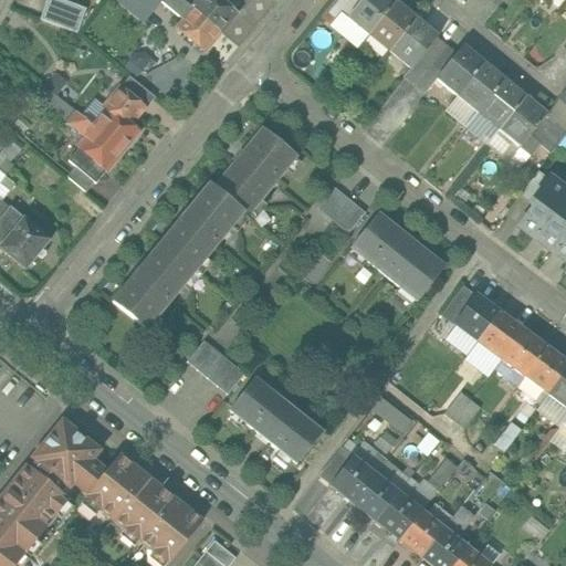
[(67,0),(48,0),(41,19),(79,32),(87,7),(67,0)]
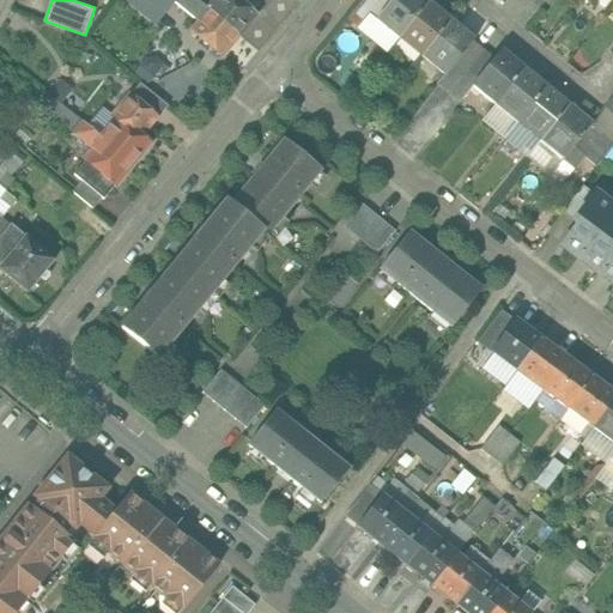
[(206,8),(195,0),(183,0),(178,6),(196,20),(206,8)]
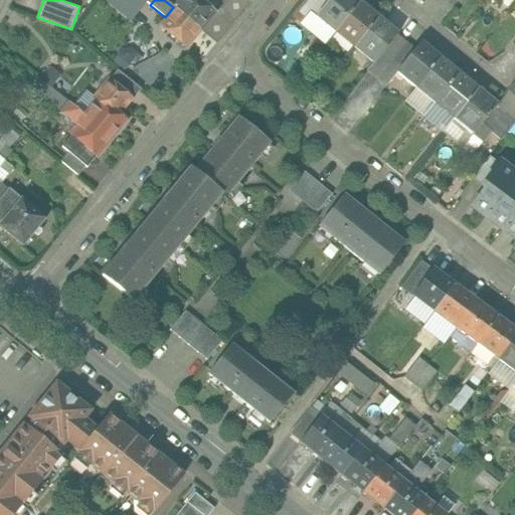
[(178,0),(173,7),(201,30),(215,13),(206,6),(211,0),(178,0)]
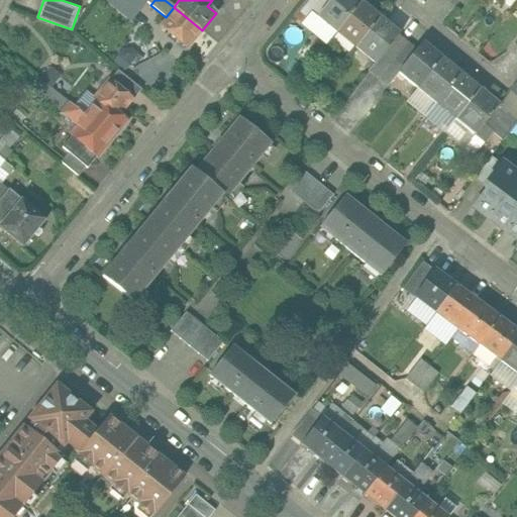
[(359,0),(331,0),(318,17),(337,33),(363,2),(359,0)]
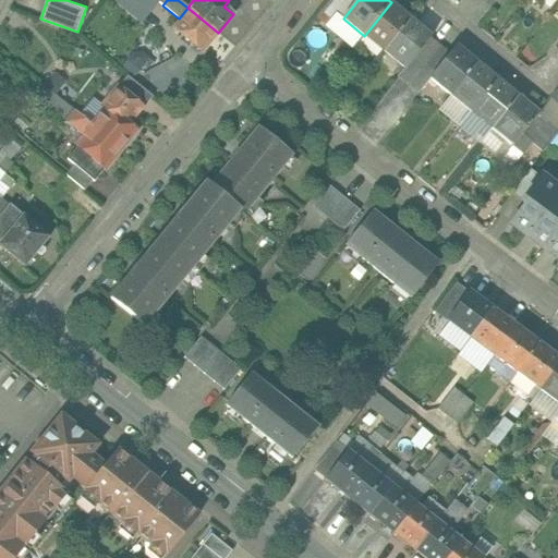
[(391,2),(364,36),(385,52),(412,19),(391,2)]
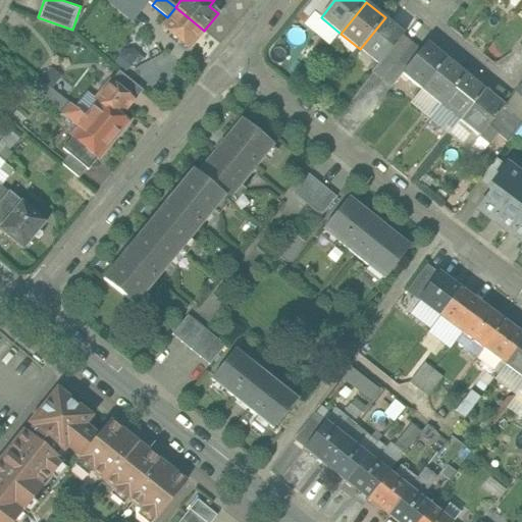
[(204,31),(175,7),(167,17),(169,19),(164,27),(171,33),(170,34),(180,42),(181,41),(190,48),(204,31)]
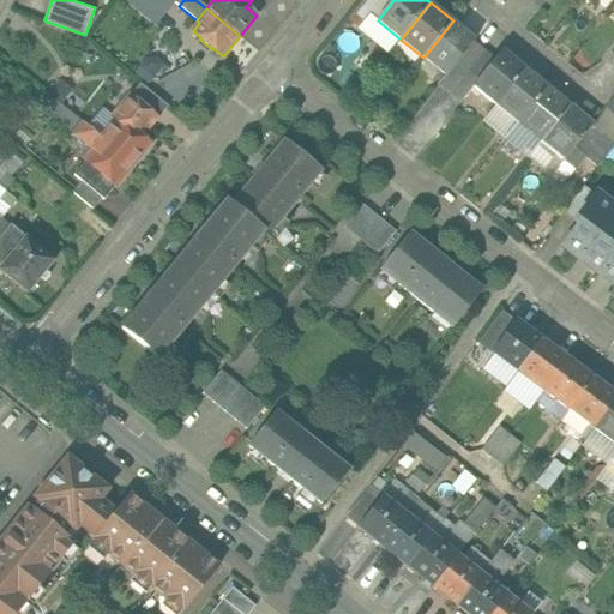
[(476,40),(453,20),(423,58),(446,77),(457,62),(475,42),(476,40)]
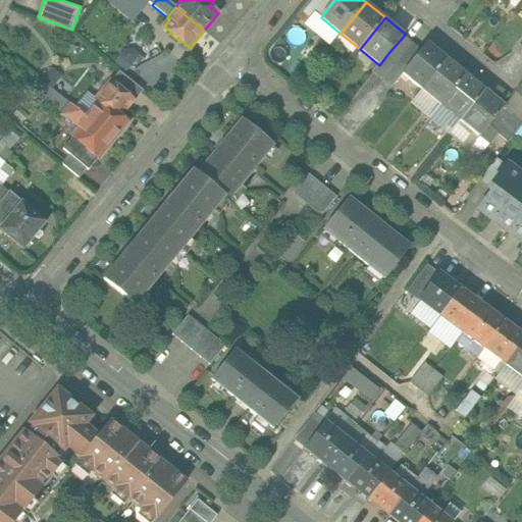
[(404,36),(388,53),(398,60),(412,43),(404,36)]
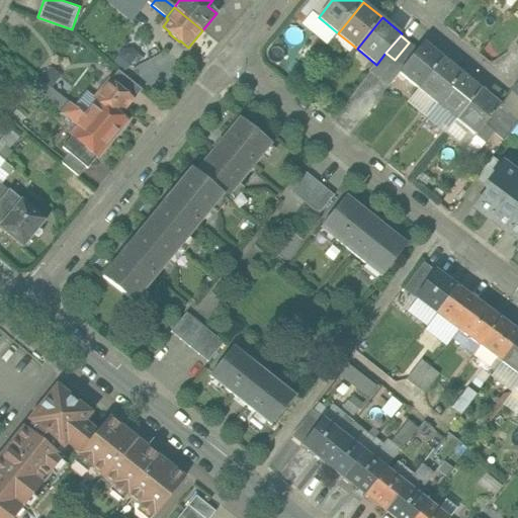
[(404,68),(399,73),(419,89),(444,58),(425,41),(418,50),(404,68)]
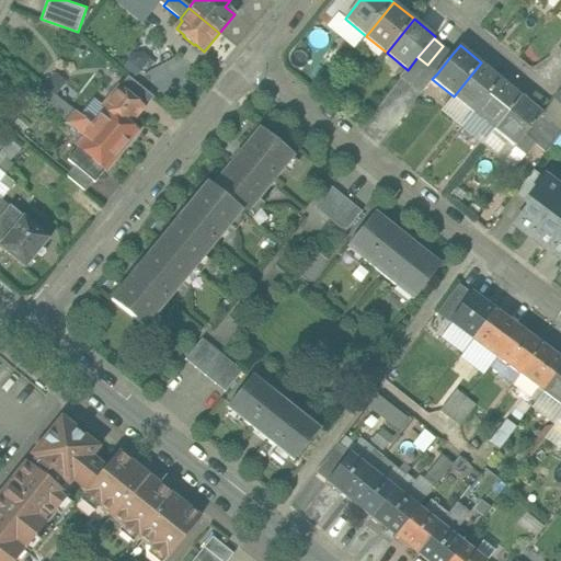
[(443,46),(427,65),(437,73),(453,54),(443,46)]
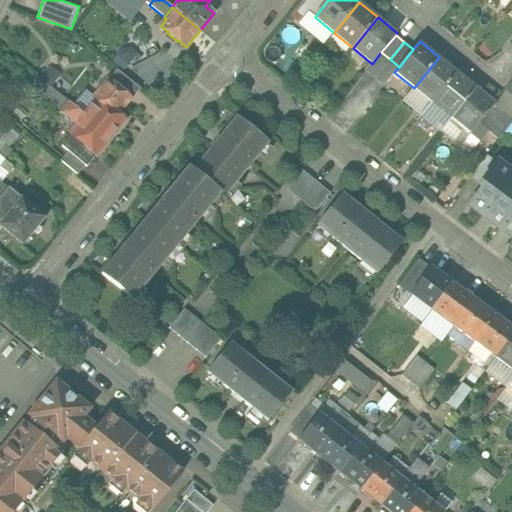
[(372,64),(366,71),(374,78),(390,59),(381,52),(372,64)]
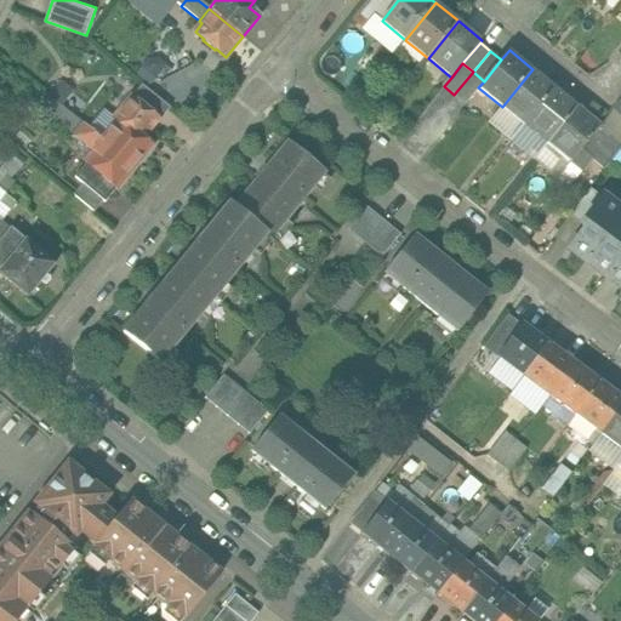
[(533,69),(502,107),(524,125),(556,87),(533,69)]
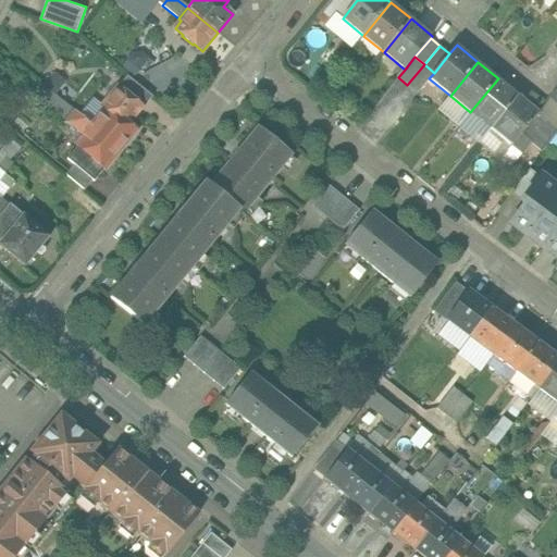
[(424,64),(407,85),(417,93),(429,78),(434,73),(424,64)]
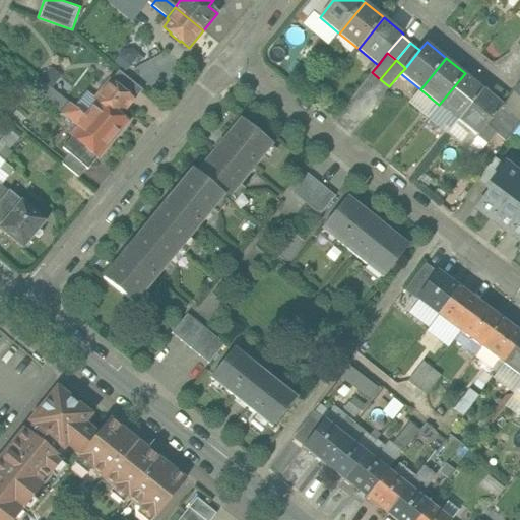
[(142,90),(119,71),(110,82),(132,100),(133,102),(142,90)]
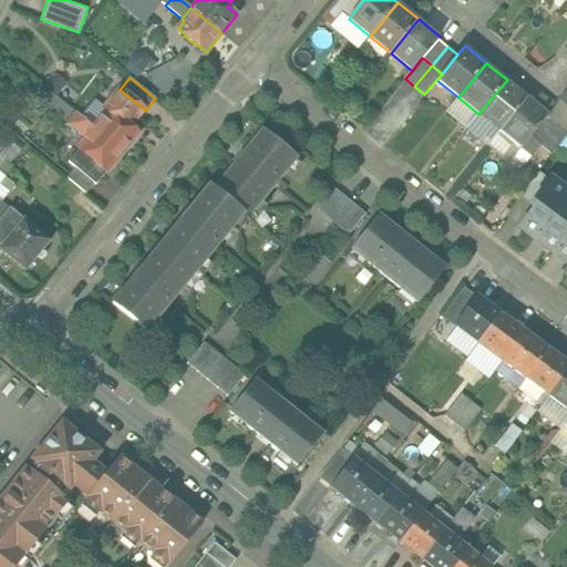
[(507,80),(478,114),(500,131),(527,98),(507,80)]
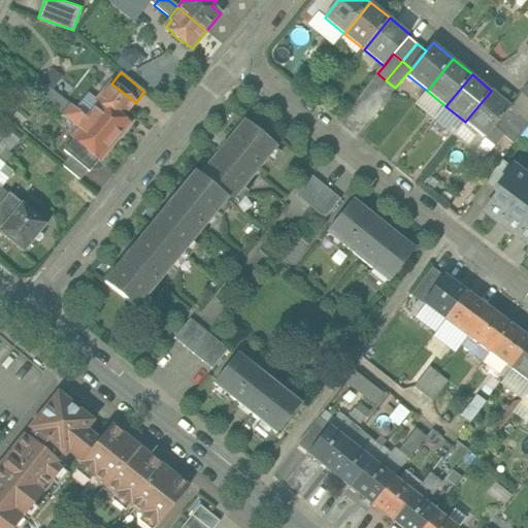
[(71,106),(42,83),(35,92),(64,116),(71,106)]
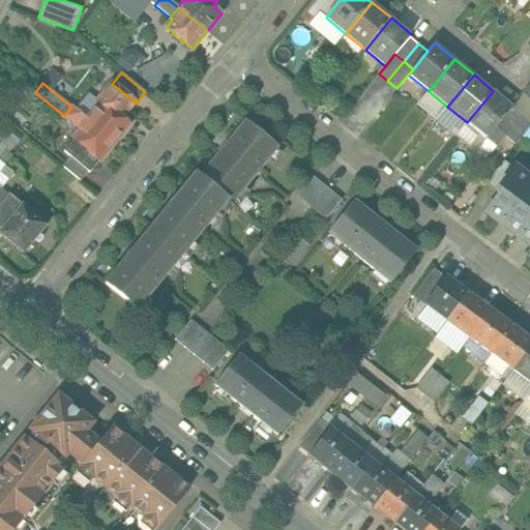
[(135,101),(112,84),(97,100),(102,105),(97,111),(95,110),(87,119),(115,142),(129,124),(121,118),(135,101)]
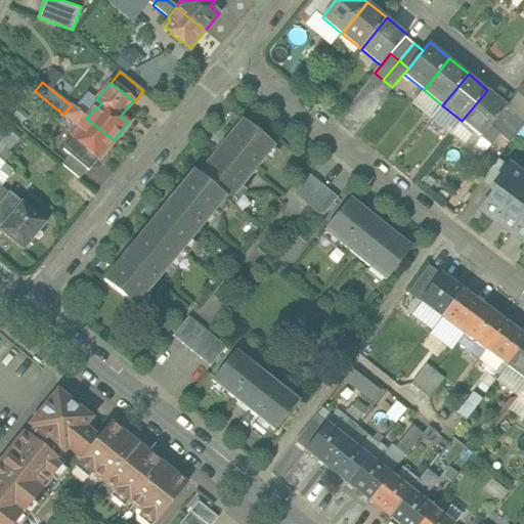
[(508,106),(487,90),(462,121),(481,137),(490,126),(506,107),(508,106)]
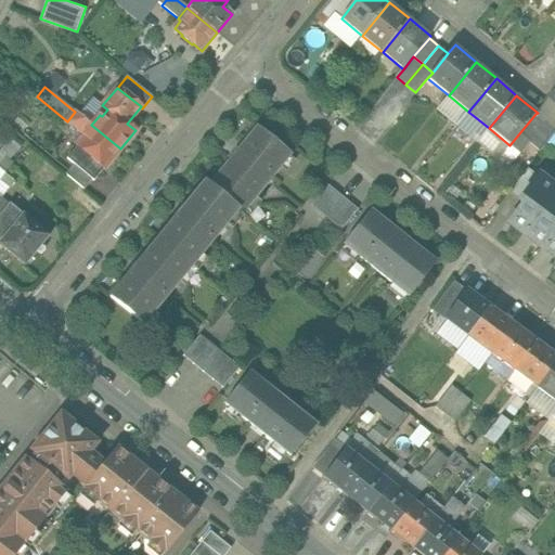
[(91,125),(75,112),(67,121),(66,121),(82,136),(91,125)]
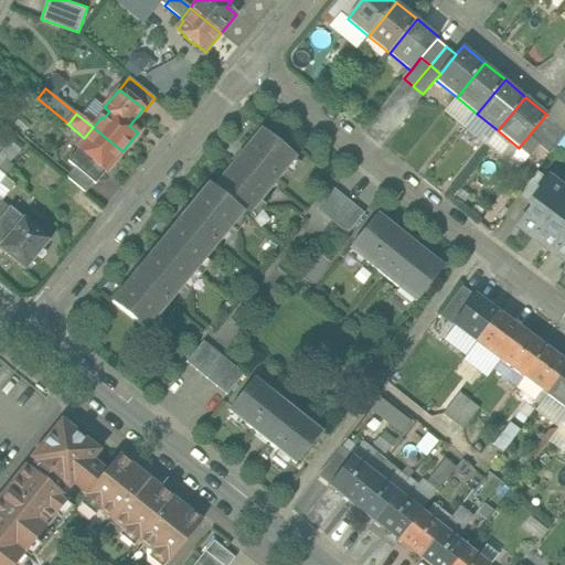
[(545,116),(529,136),(539,145),(555,124),(545,116)]
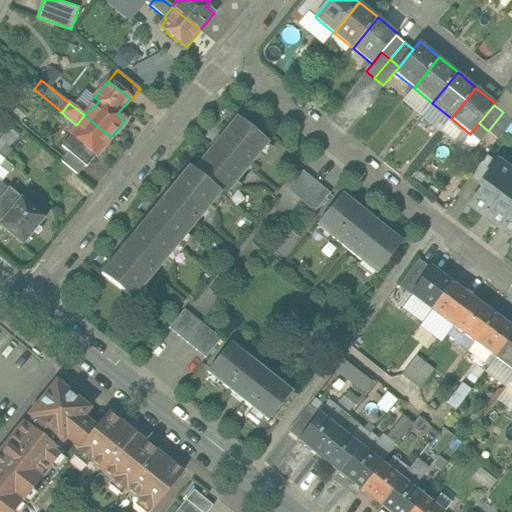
[(511,118),(503,112),(488,131),(498,140),(511,120),(511,118)]
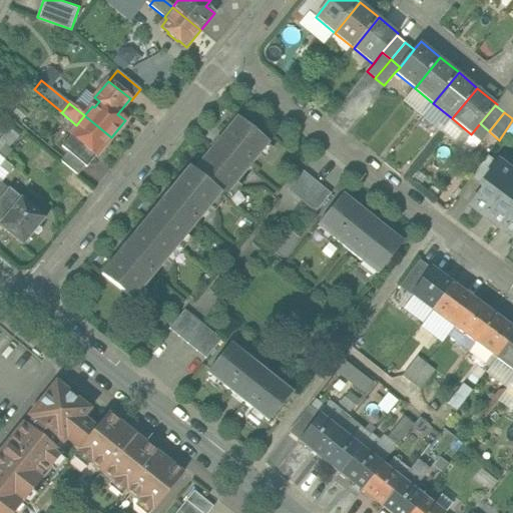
[(111,137),(84,115),(76,125),(78,126),(62,146),(85,166),(87,167),(111,137)]
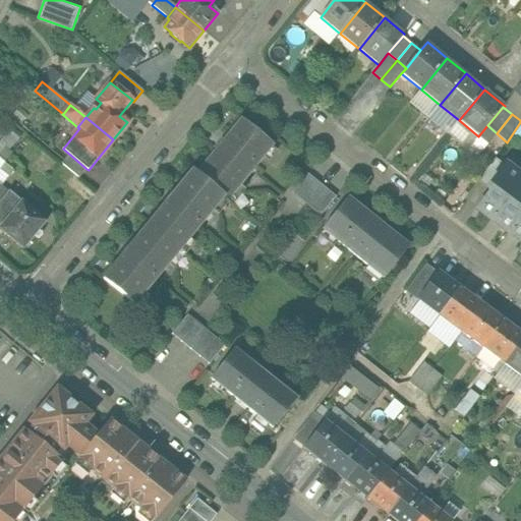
[(241,120),(196,174),(224,196),(228,199),(272,146),(241,120)]
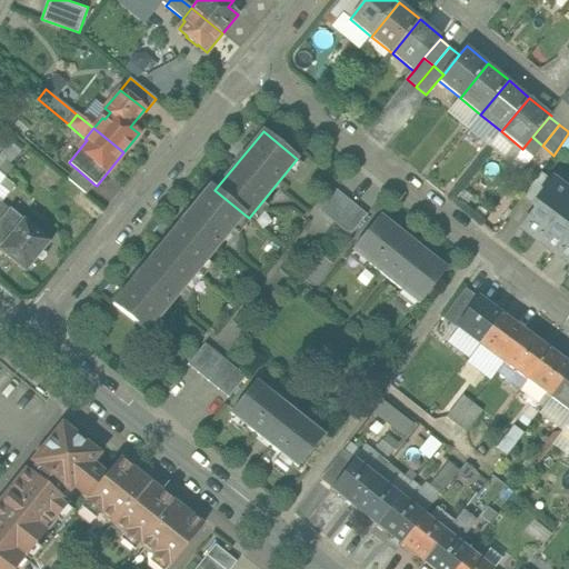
[(95,185),(76,169),(68,179),(87,195),(95,185)]
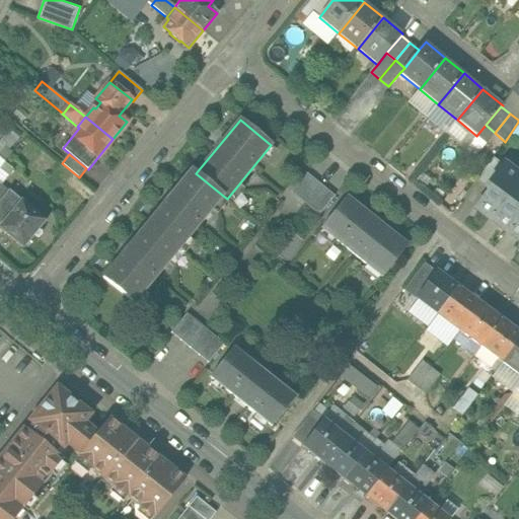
[(488,218),(518,176),(518,171),(503,160),(470,205),(488,218)]
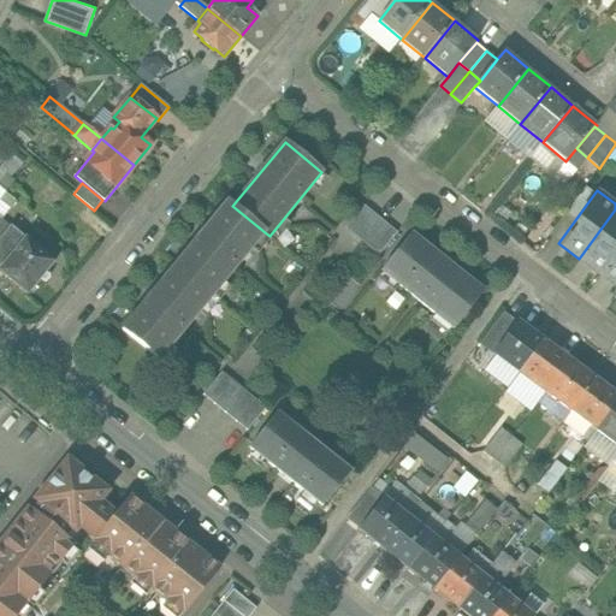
[(176,266),(211,297),(265,232),(232,206),(229,202),(176,266)]
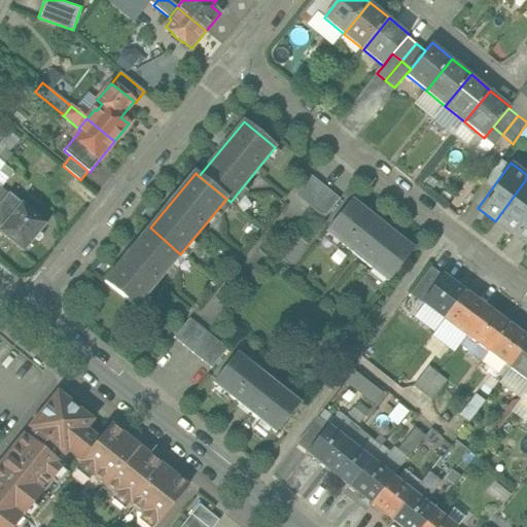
[(340,200),(311,176),(295,196),(324,218),(340,200)]
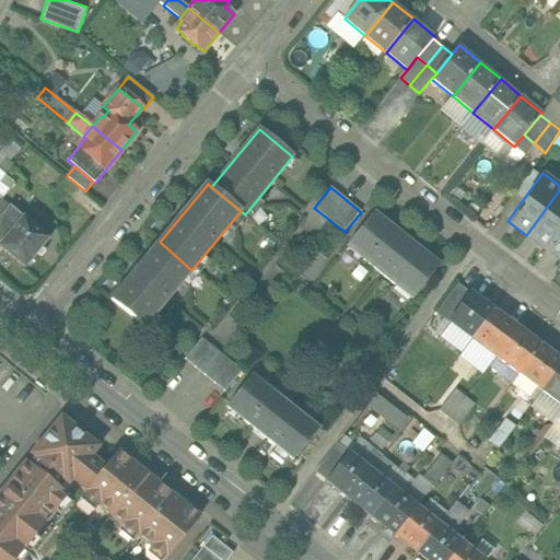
[(559,190),(526,235),(546,251),(559,231),(559,190)]
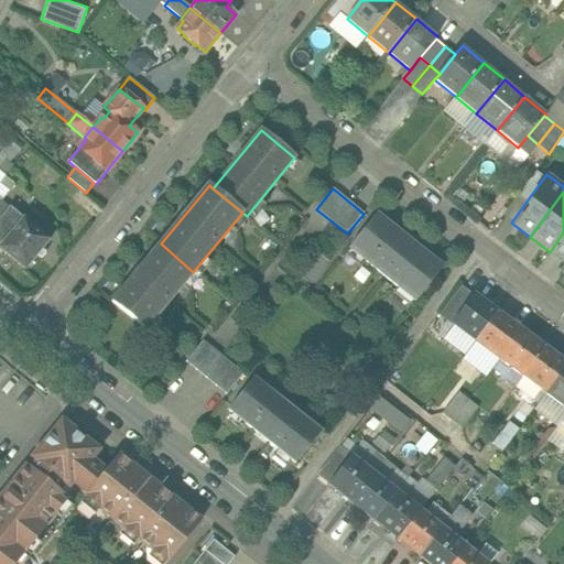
[(50,240),(10,207),(2,216),(0,218),(0,248),(26,270),(50,240)]
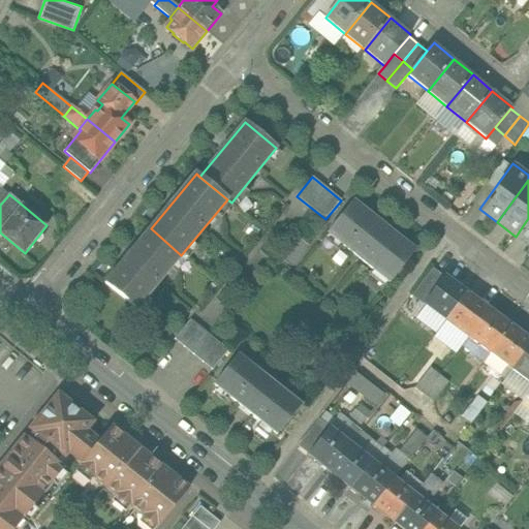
[(415,250),(353,201),(329,232),(390,282),(415,250)]
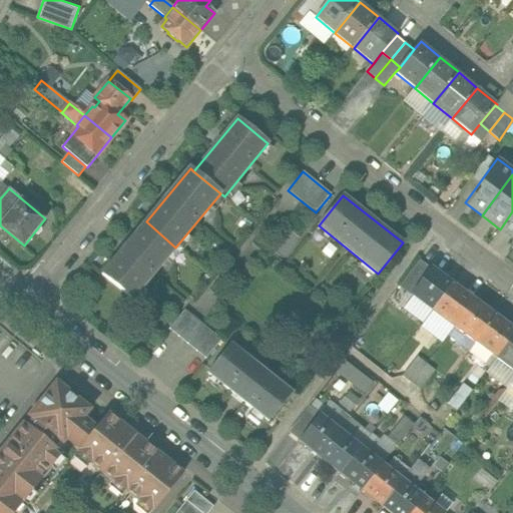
[(512,211),(500,229),(512,238),(512,211)]
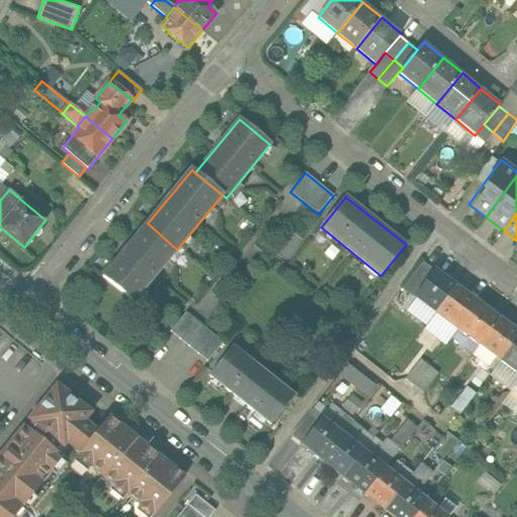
[(177,249),(147,223),(103,278),(133,302),(177,249)]
